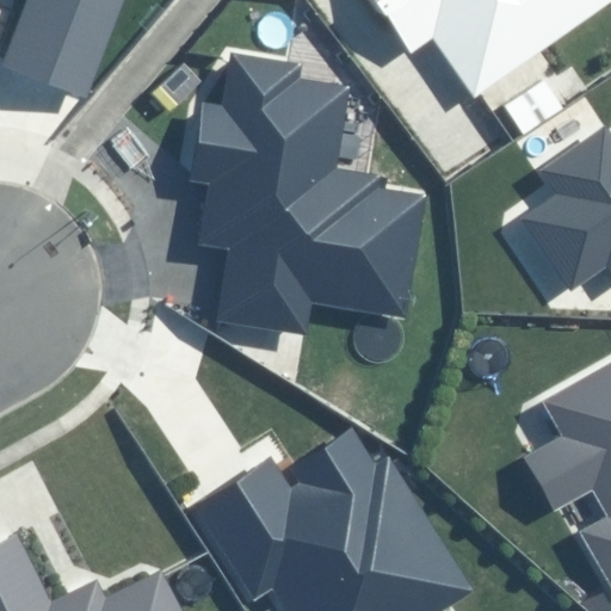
[(30,0),(7,65),(85,93),(119,0),(30,0)]
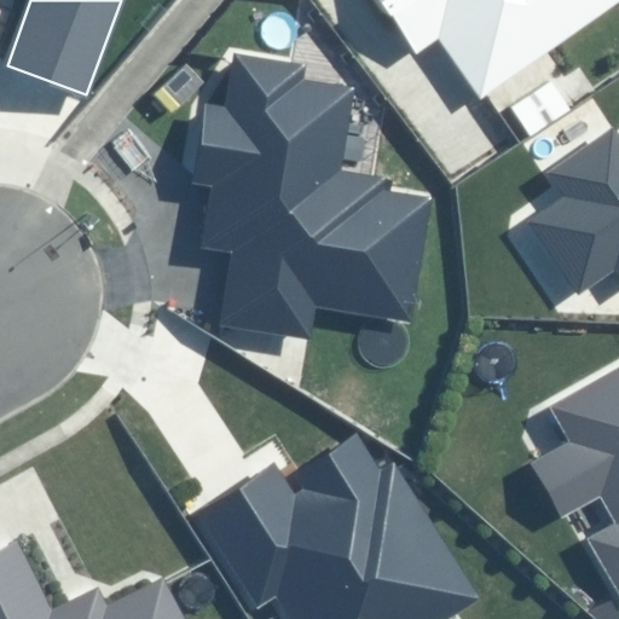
[(618,0),(377,0),(417,55),(440,39),(481,98),(618,0)]
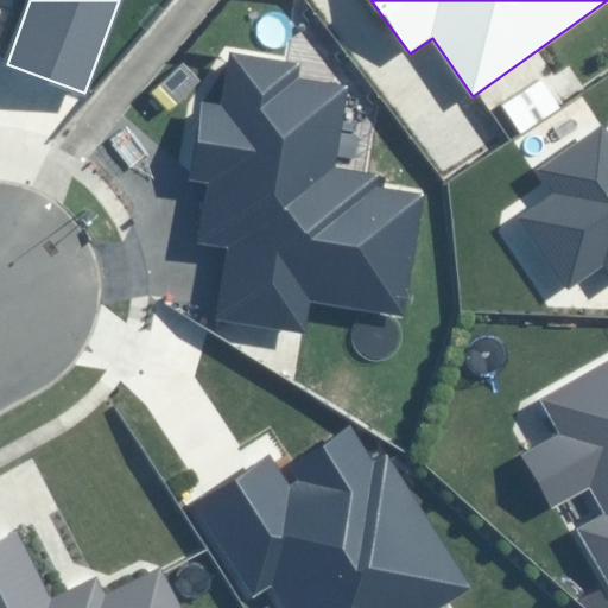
[(229,246),(217,321),(303,334),(309,302),(405,317),(424,194),(381,188),(382,177),(331,170),(344,89),(296,82),(299,64),(233,54),(225,106),(202,102),(191,179),(210,182),(201,242),(229,246)]
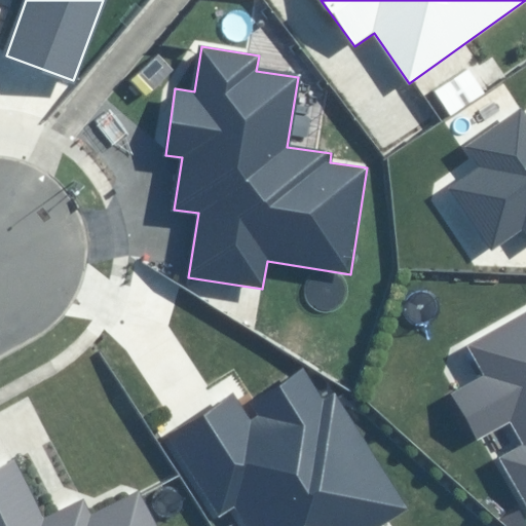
[(525,115),(522,109),(464,148),(478,168),(448,189),(491,252),(523,229),(525,233),(525,115)]
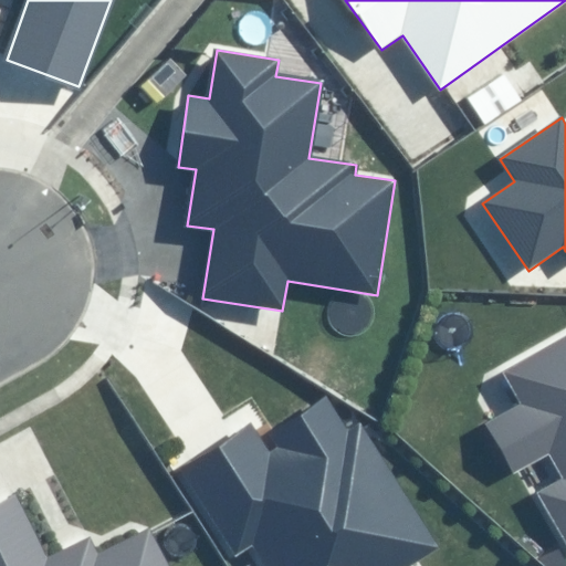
[(565,537),(565,344),(510,375),(526,404),(489,423),(515,472),(552,451),(565,477),(565,483),(543,496),(565,537)]
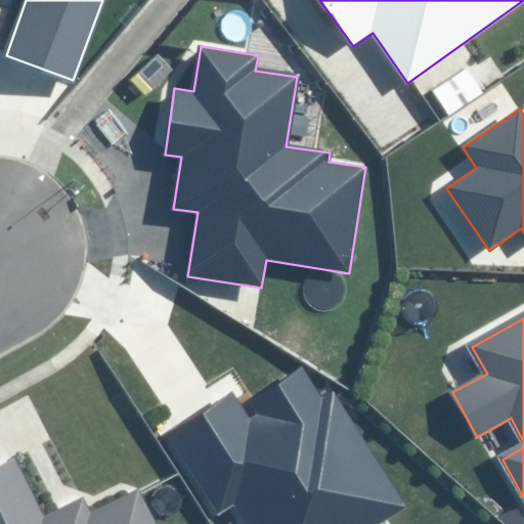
[(250,422),(231,394),(165,436),(217,518),(234,508),(245,523),(380,523),(405,508),(333,394),(321,401),(301,370),(252,401),(260,415),(250,422)]
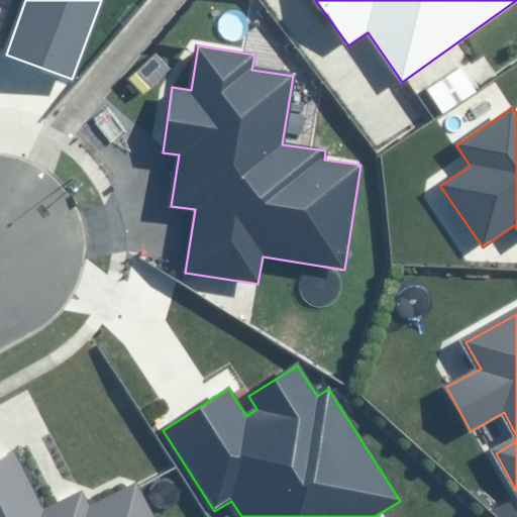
[(0,461),(0,516),(151,516),(137,488),(91,511),(81,491),(43,510),(15,454),(0,461)]
